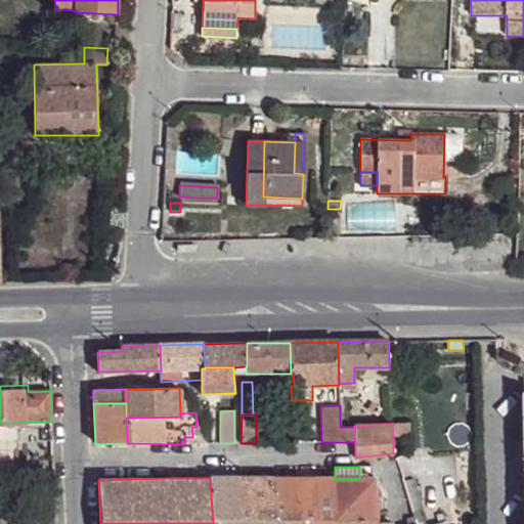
[(210,478),(212,511),(241,511),(239,479),(210,478)]
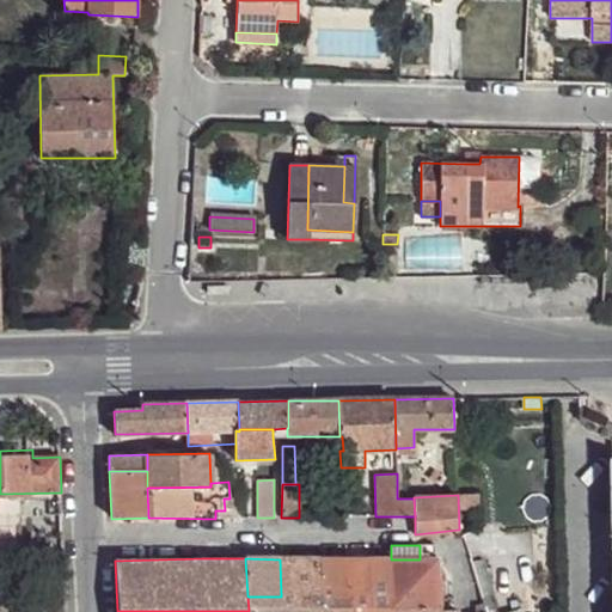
[(340,560),(344,597),(346,611),(390,611),(390,606),(385,558),(340,560)]
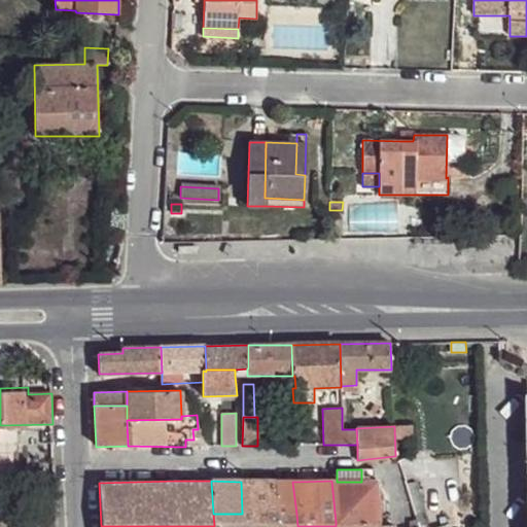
[(331,481),(336,522),(357,521),(353,482),(337,482),(331,481)]
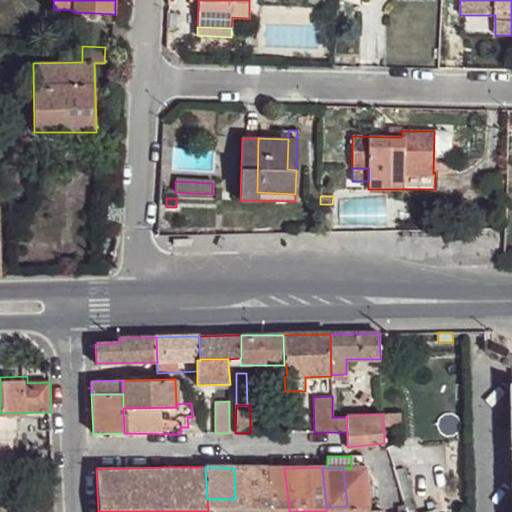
[(234,468),(235,499),(254,499),(269,499),(268,468),(234,468)]
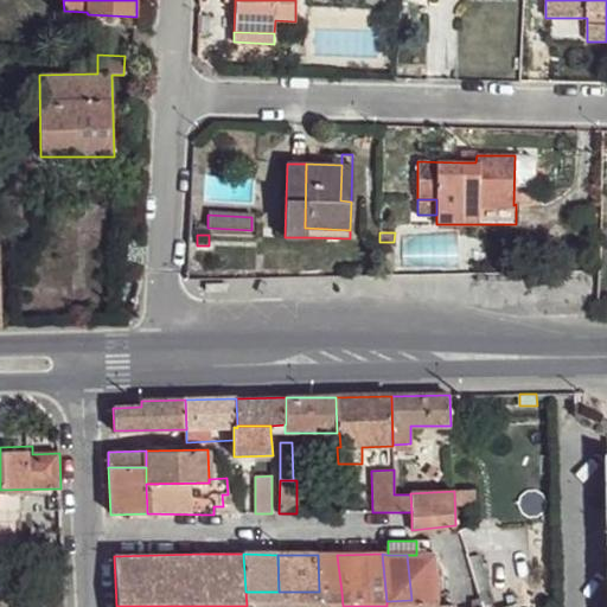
[(318,555),(319,592),(342,592),(337,555),(318,555)]
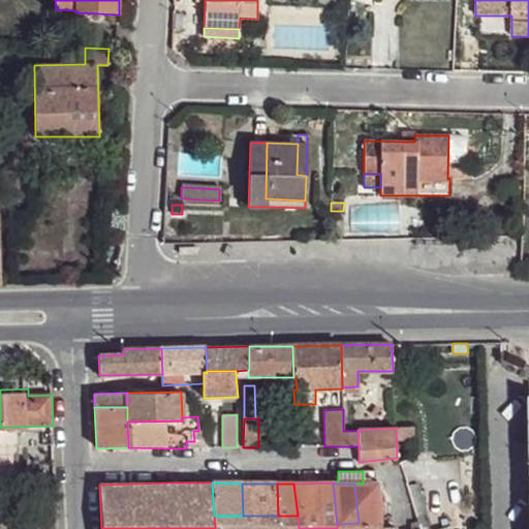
[(354,484),(359,523),(380,522),(379,514),(379,506),(377,484),(363,484),(354,484)]
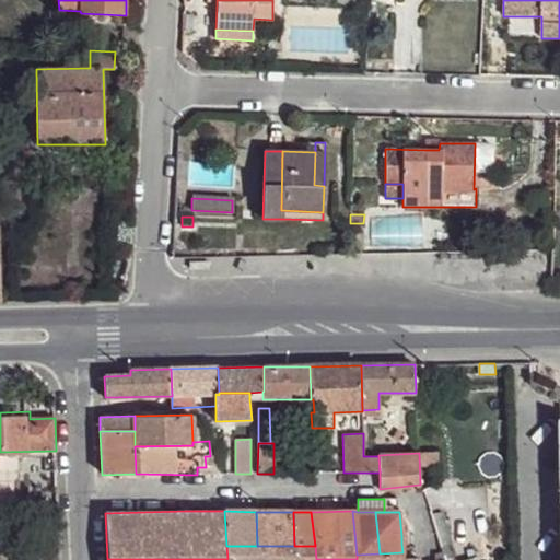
[(443,512),(431,515),(440,549),(453,545),(443,512)]
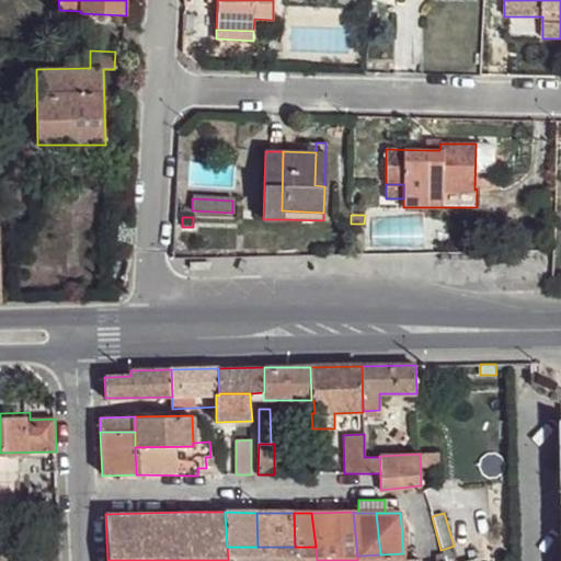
[(59,560),(59,546),(1,541),(0,557),(0,560),(59,560)]
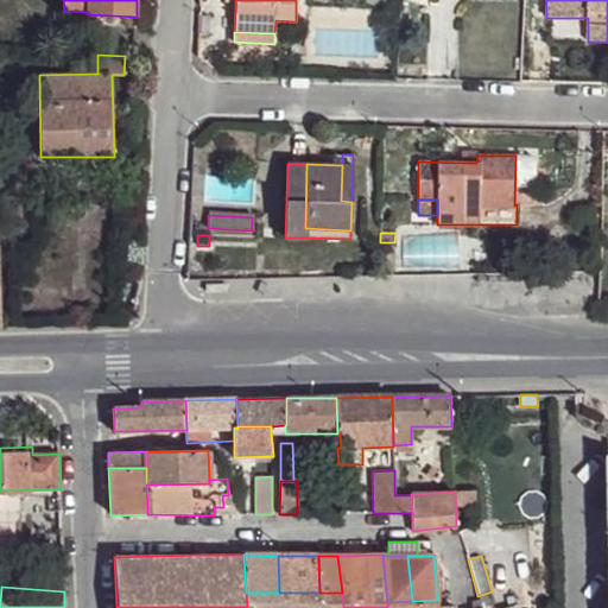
[(279,593),(246,593),(247,607),(302,607),(302,593),(279,593)]
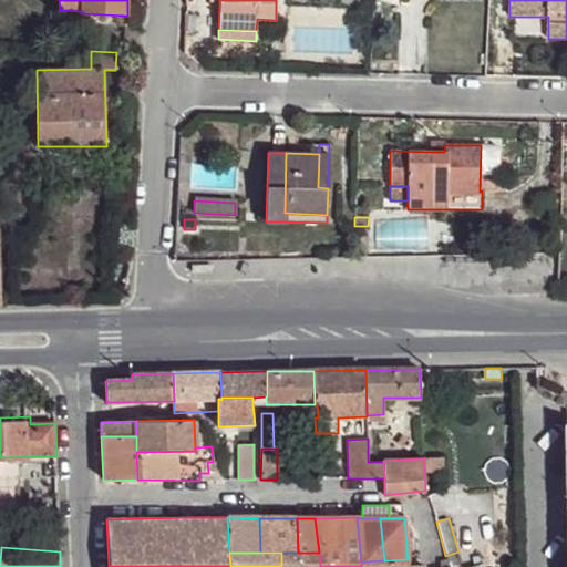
[(299,566),(298,553),(281,553),(281,566),(299,566)]
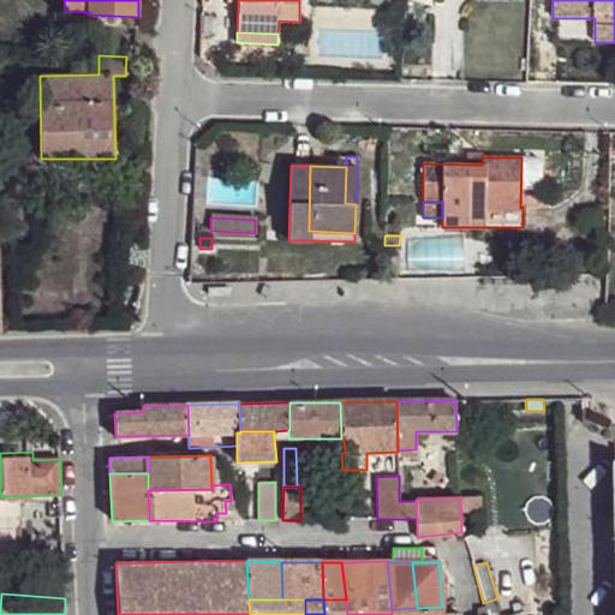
[(323,599),(324,614),(347,614),(346,599),(323,599)]
